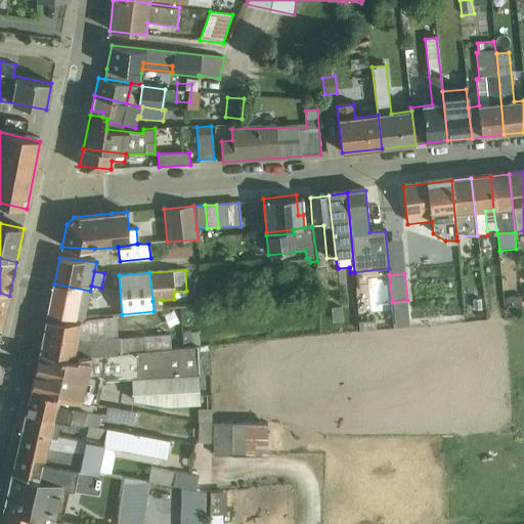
[(46,320),(81,320),(85,321),(85,319),(97,317),(96,298),(88,298),(90,291),(54,284),(46,320)]
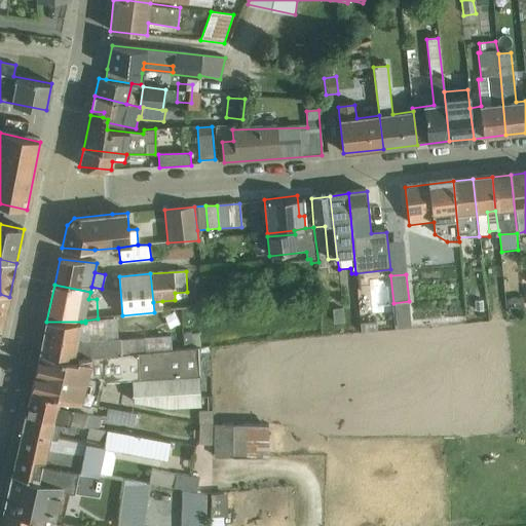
[(175,293),(175,300),(188,299),(187,292),(175,293)]
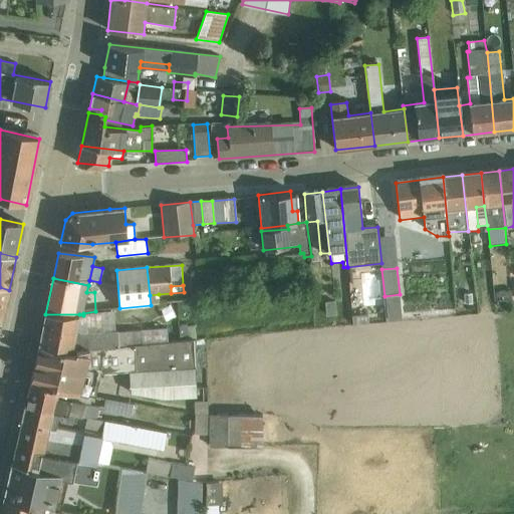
[(0,324),(1,325),(9,290),(0,287),(0,324)]
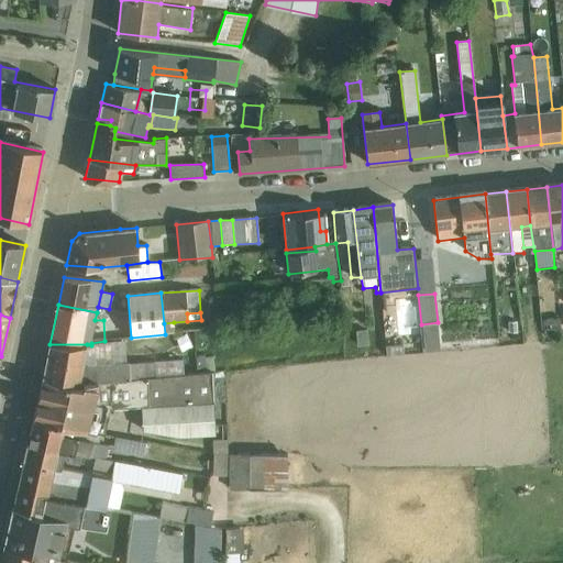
[(560,320),(543,321),(545,337),(561,335),(560,320)]
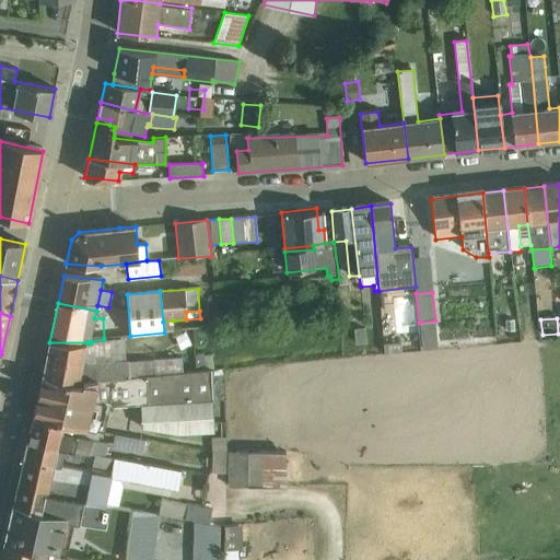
[(163,322),(164,333),(174,331),(173,321),(163,322)]
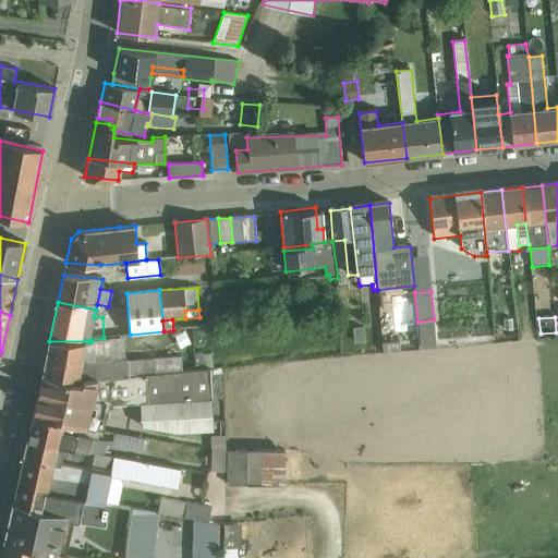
[(434,323),(419,324),(421,347),(436,344),(434,323)]
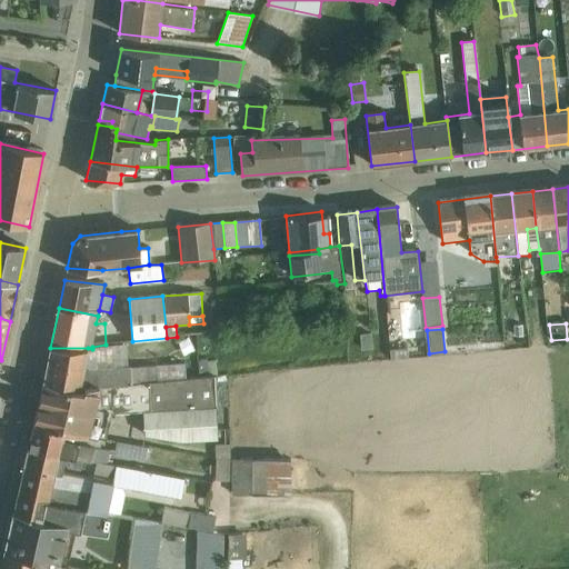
[(371,350),(370,337),(370,335),(360,336),(361,350),(371,350)]
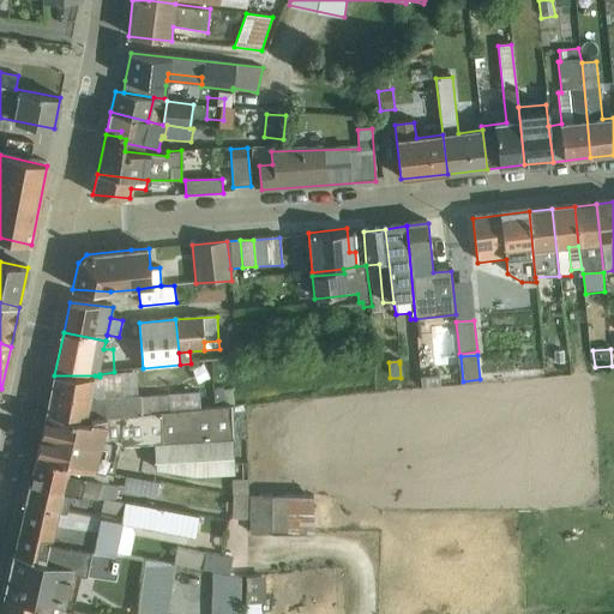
[(399,363),(401,378),(402,381),(417,380),(416,362),(399,363)]
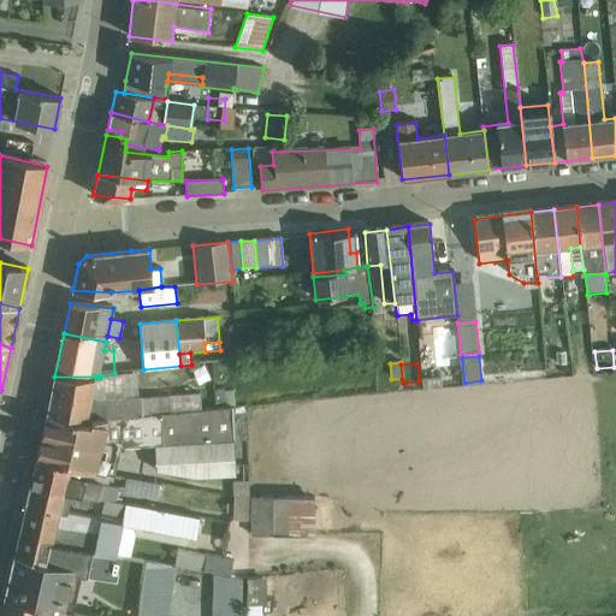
[(47,415),(170,414),(169,396),(90,400),(95,377),(54,377),(47,415)]
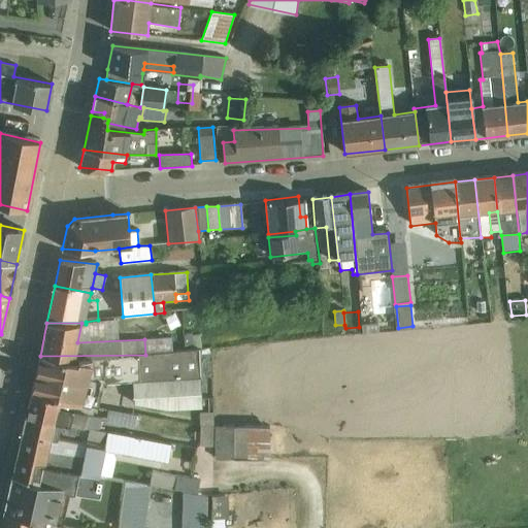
[(32,392),(31,393),(95,405),(99,405),(102,383),(132,382),(133,404),(167,410),(201,408),(198,350),(145,355),(40,356),(36,373),(32,392)]
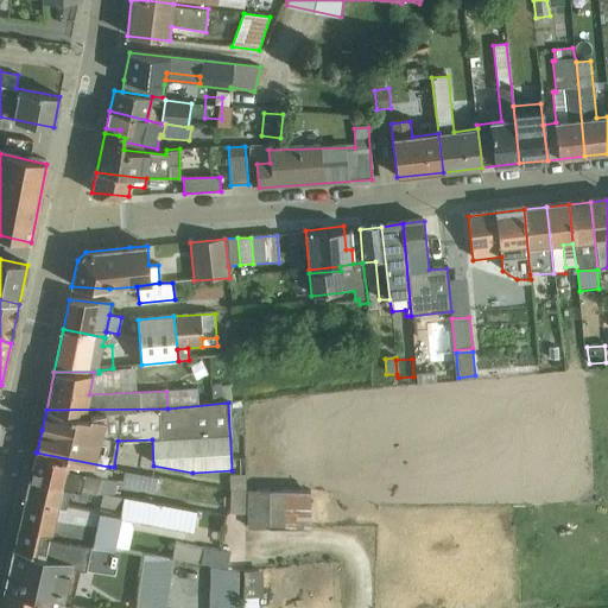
[(30,480),(90,492),(103,494),(113,495),(116,482),(106,480),(109,467),(36,453),(30,480)]
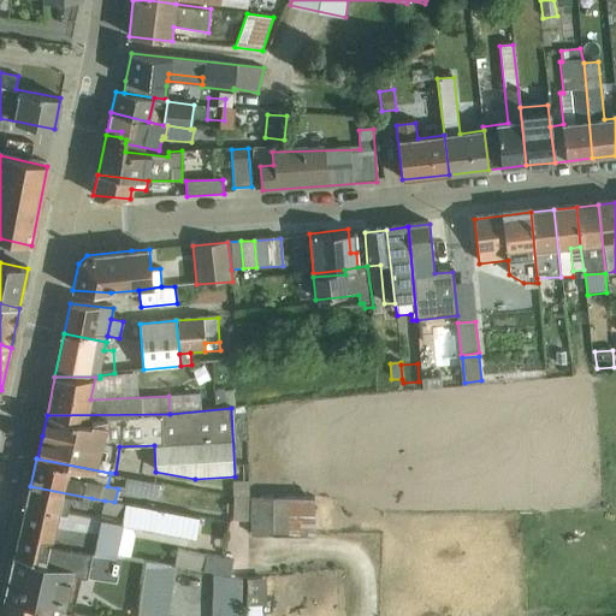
[(232,495),(248,498),(249,465),(238,465),(238,483),(232,483),(232,495)]
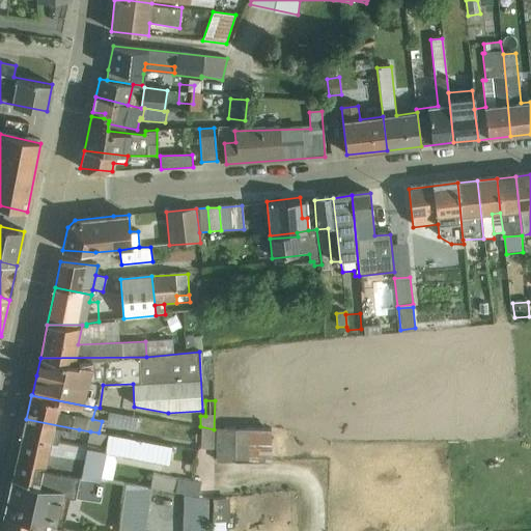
[(109,413),(106,424),(124,428),(127,416),(109,413)]
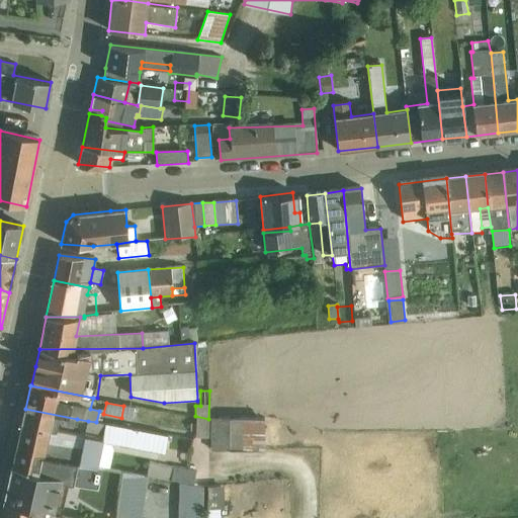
[(22,423),(56,430),(58,422),(62,423),(61,425),(73,427),(73,426),(76,427),(77,419),(25,409),(22,423)]
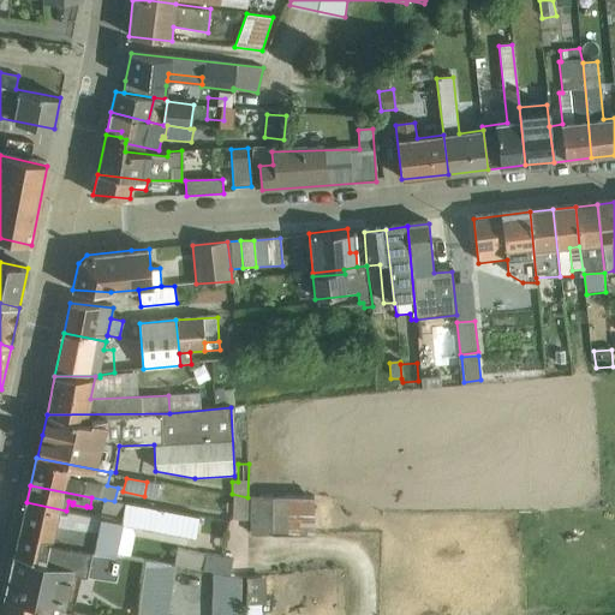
[(248,497),(232,494),(232,520),(248,520),(248,497)]
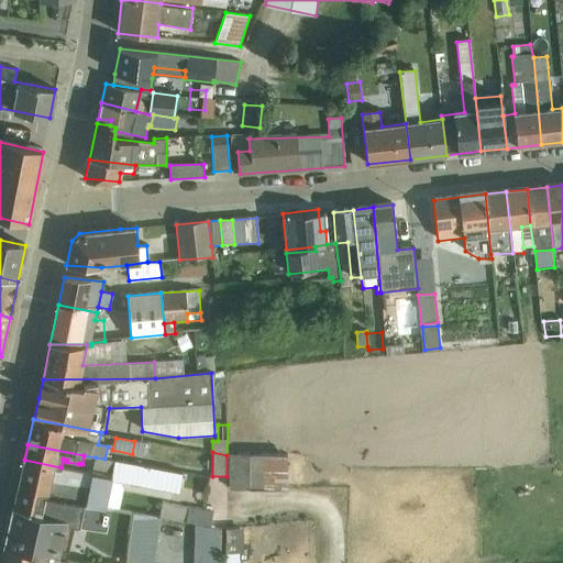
[(227,455),(227,476),(227,490),(287,490),(287,455),(227,455)]
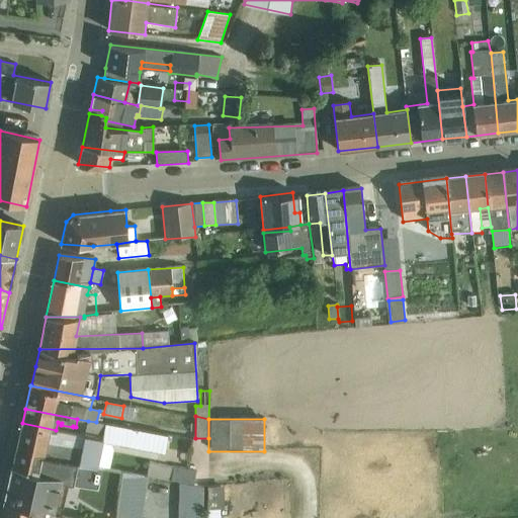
[(96,422),(88,421),(86,432),(101,434),(103,424),(96,422)]
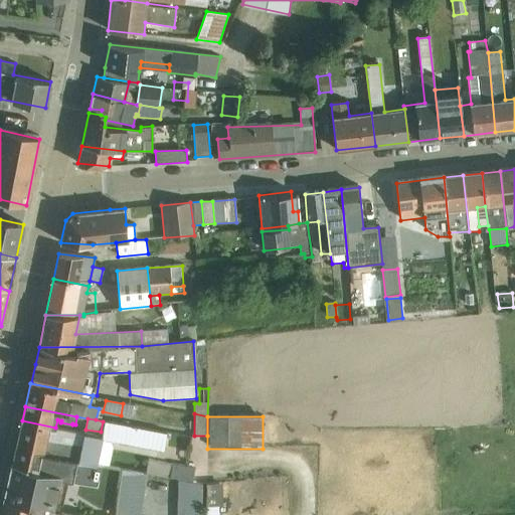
[(41,457),(101,467),(109,468),(113,448),(154,457),(156,449),(102,438),(55,427),(22,420),(12,464),(36,472),(41,457)]
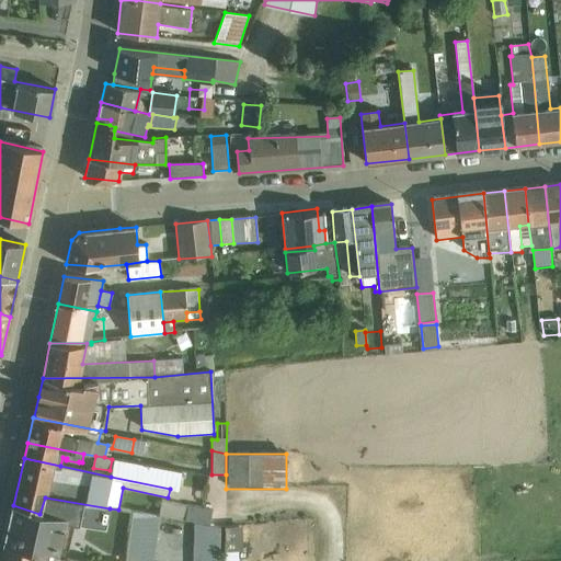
[(111,477),(170,489),(176,491),(181,473),(114,459),(111,477)]
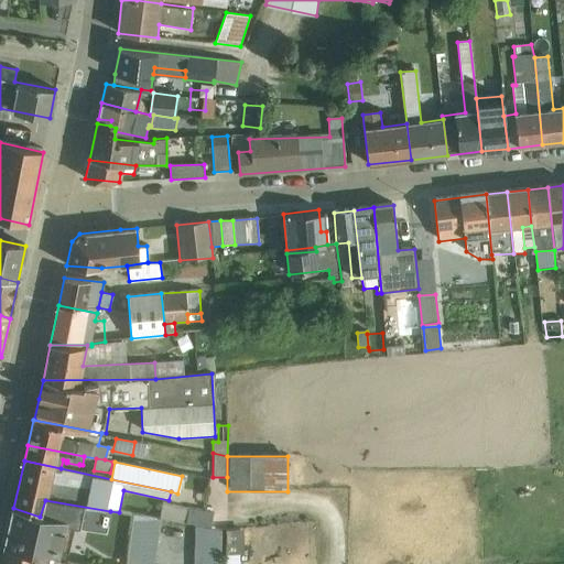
[(32,555),(67,559),(73,525),(106,533),(110,511),(45,500),(40,517),(13,508),(12,510),(4,546),(4,548),(33,552),(32,555)]
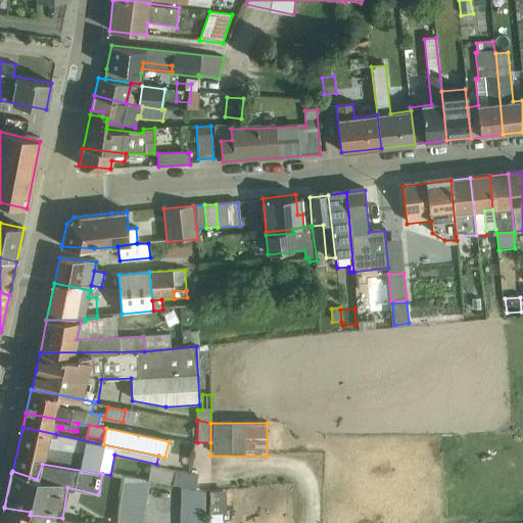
[(149,470),(149,481),(197,489),(198,475),(149,470)]
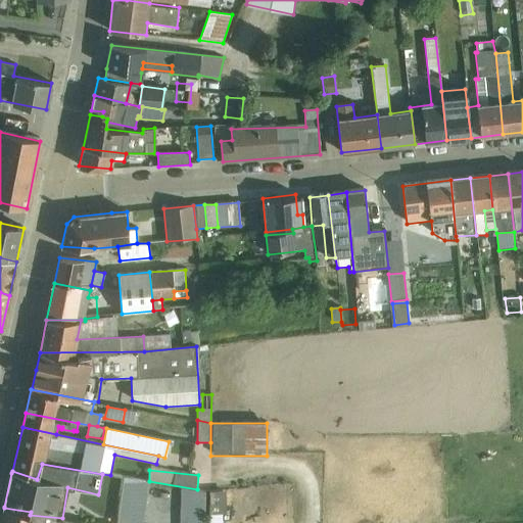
[(4,507),(11,473),(9,473),(1,506),(4,507)]
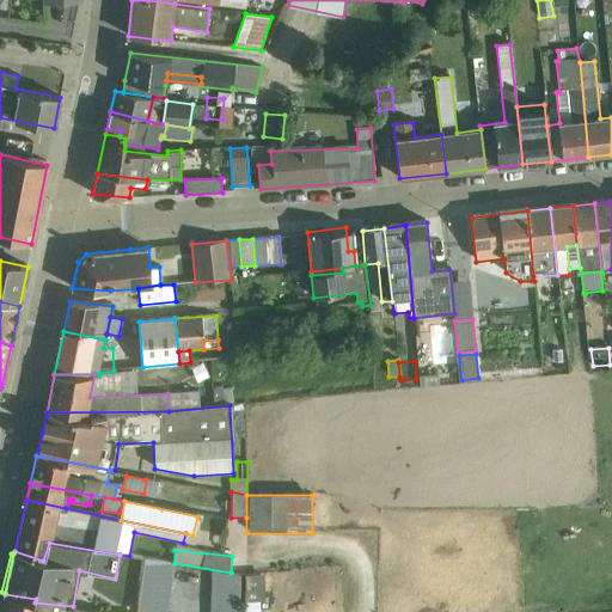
[(144,560),(136,611),(166,611),(172,563),(144,560)]
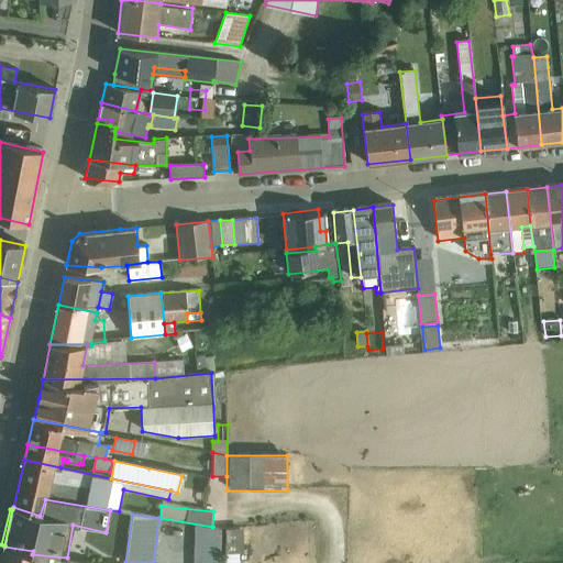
[(194,525),(192,562),(220,562),(221,530),(194,525)]
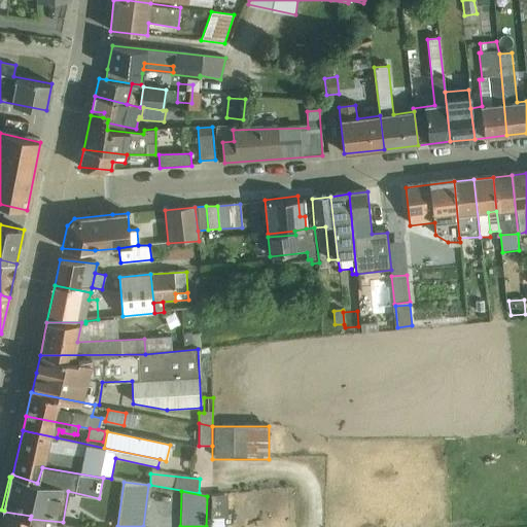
[(226,495),(211,496),(210,526),(223,526),(223,518),(227,518),(226,495)]
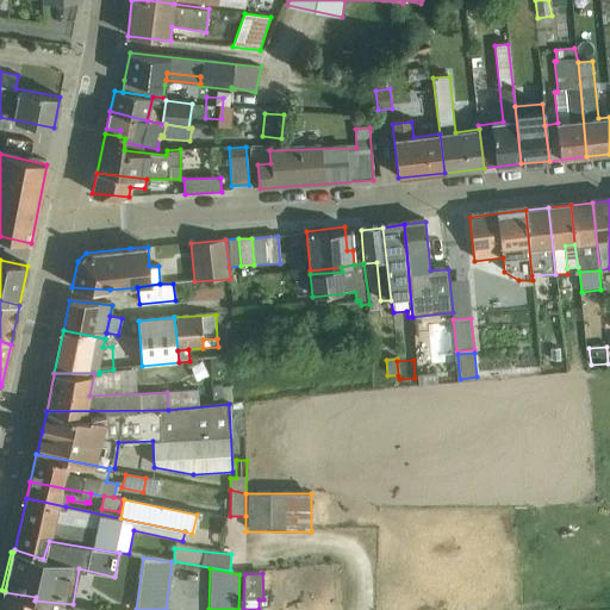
[(79,609),(80,605),(73,604),(35,601),(36,597),(5,592),(1,608),(11,609),(79,609)]
